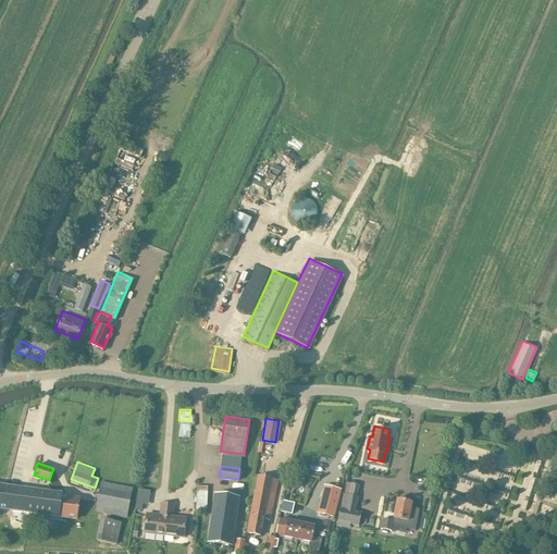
[(269,517),(277,478),(258,475),(247,530),(261,532),(264,516),(269,517)]
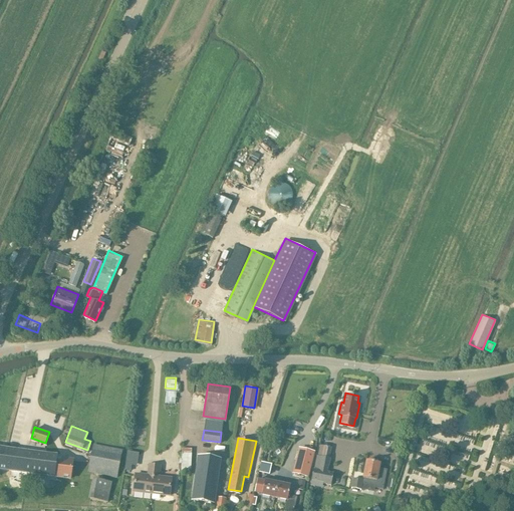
[(116,475),(121,448),(93,442),(88,469),(116,475)]
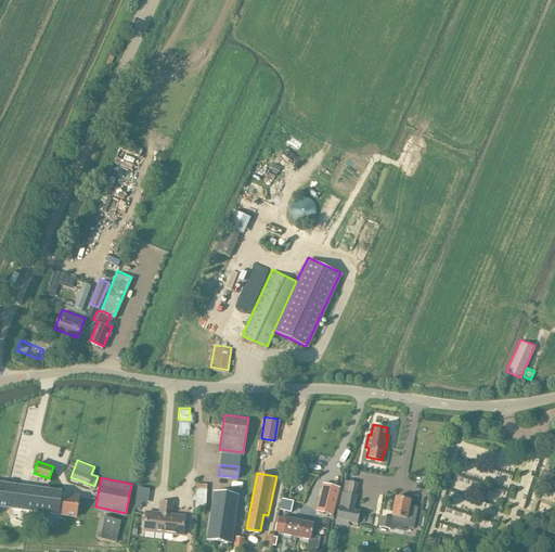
[(0,503),(76,514),(79,495),(61,492),(61,489),(0,480),(0,503)]
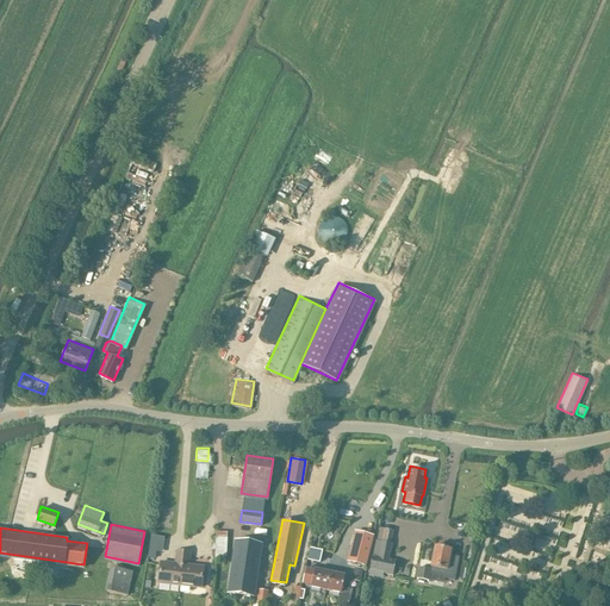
[(228,535),(228,529),(216,528),(216,533),(215,557),(225,558),(228,535)]
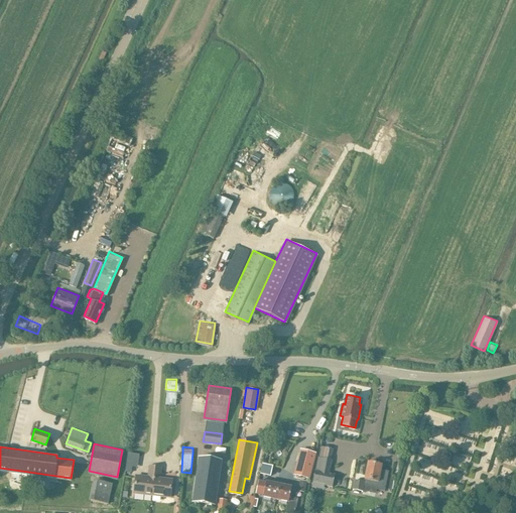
[(301,447),(294,473),(309,476),(315,451),(301,447)]
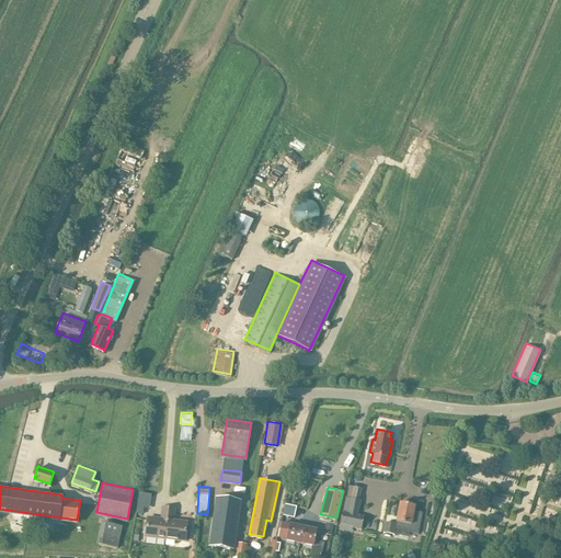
[(233,546),(240,499),(216,496),(209,543),(233,546)]
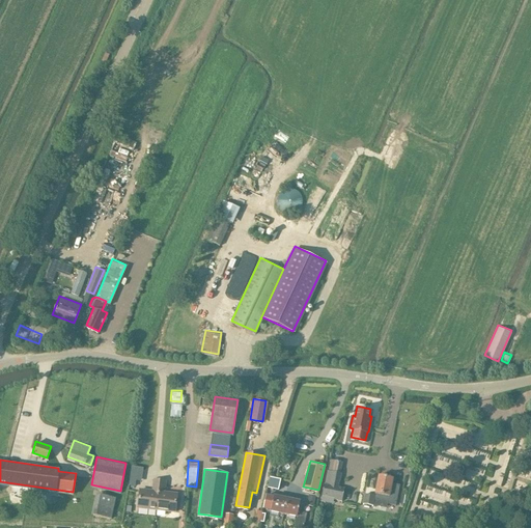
[(325,482),(323,495),(342,498),(345,487),(339,485),(341,472),(340,471),(329,469),(328,469),(326,482),(325,482)]
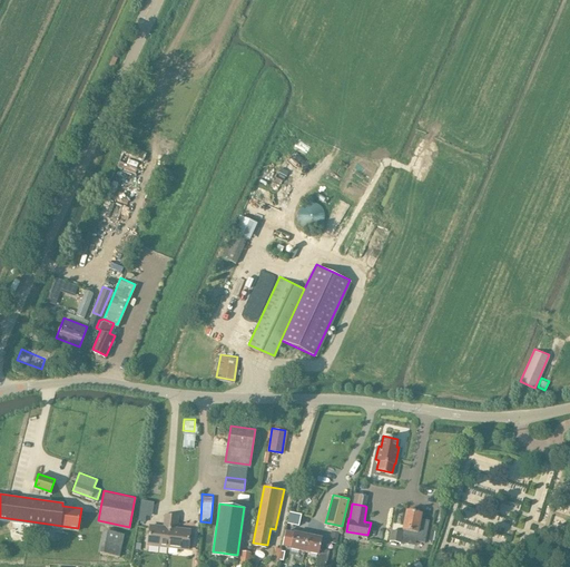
[(403,530),(402,534),(415,537),(415,538),(424,540),(429,518),(421,517),(422,511),(406,508),(402,528),(403,528),(403,530)]
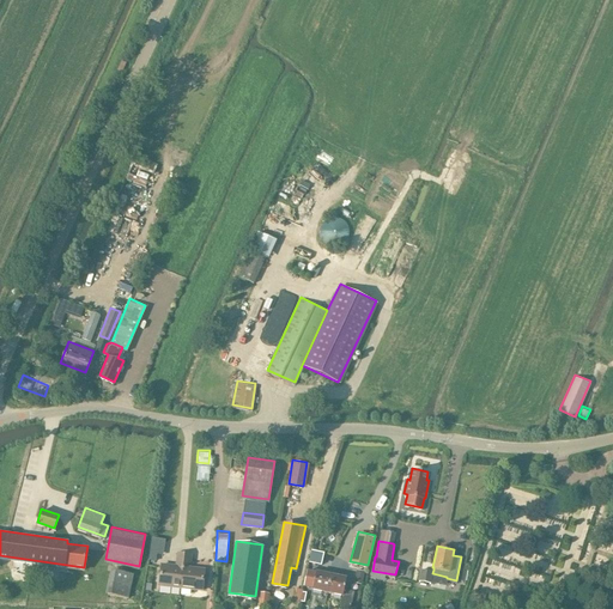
[(321,562),(323,550),(311,548),(309,559),(321,562)]
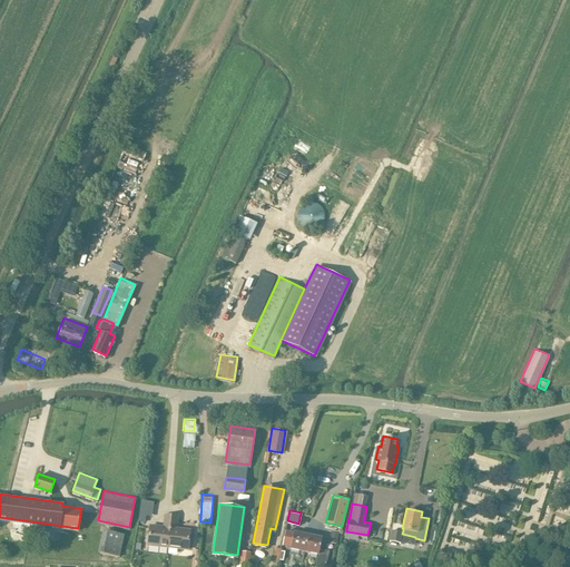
[(148,543),(167,545),(172,512),(164,511),(163,525),(149,524),(148,543)]
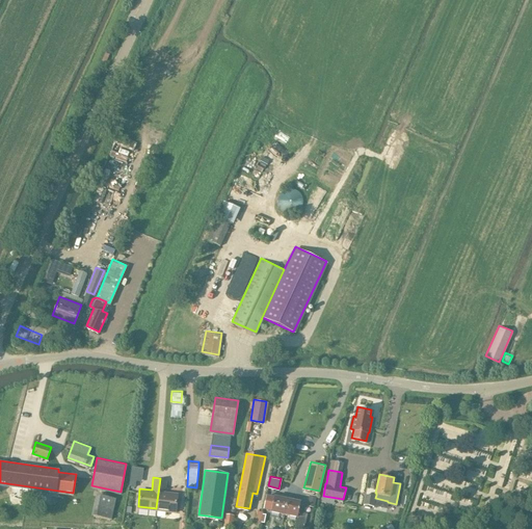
[(160,478),(156,508),(175,510),(177,493),(165,492),(166,479),(160,478)]
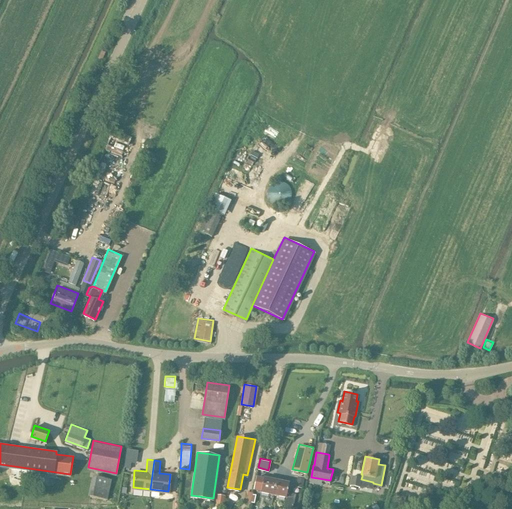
[(352,474),(350,484),(351,484),(350,485),(356,486),(356,485),(360,486),(361,479),(362,476),(352,474)]
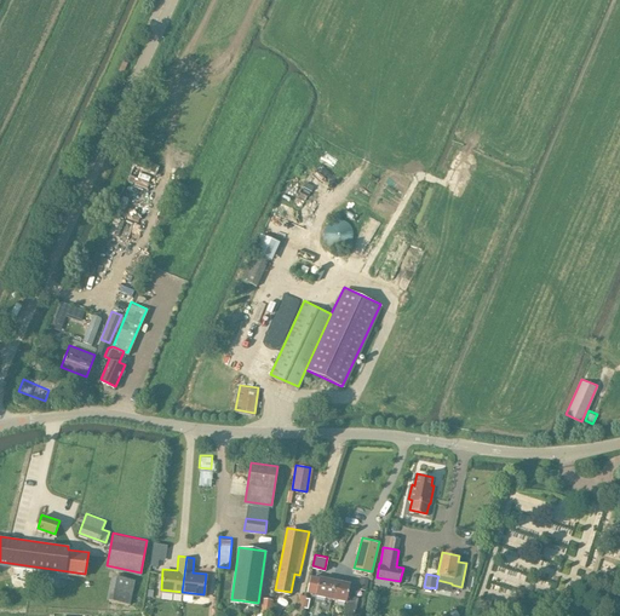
[(130,602),(135,579),(114,575),(109,598),(130,602)]
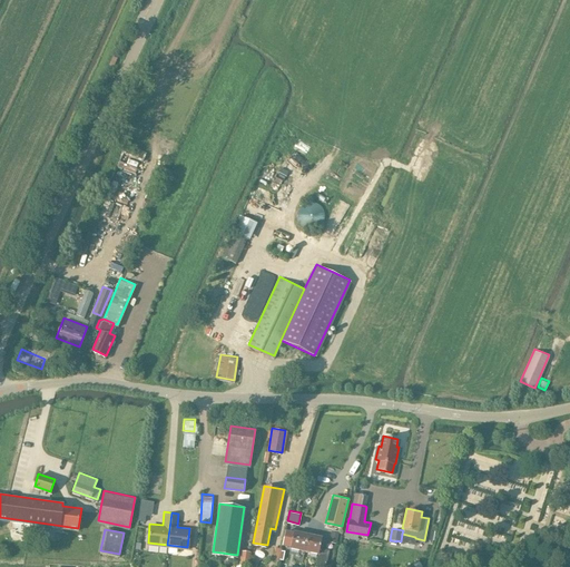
[(283,543),(283,545),(290,546),(304,549),(307,534),(293,530),(285,529),(285,530),(283,543)]
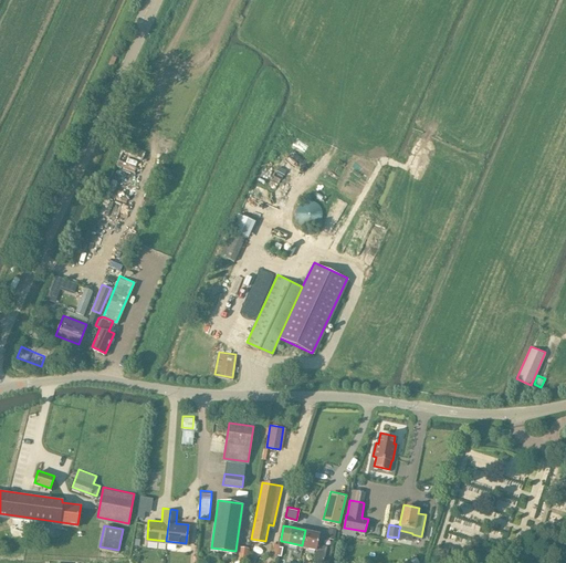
[(305,530),(302,545),(316,548),(314,559),(323,561),(326,544),(317,543),(320,533),(305,530)]
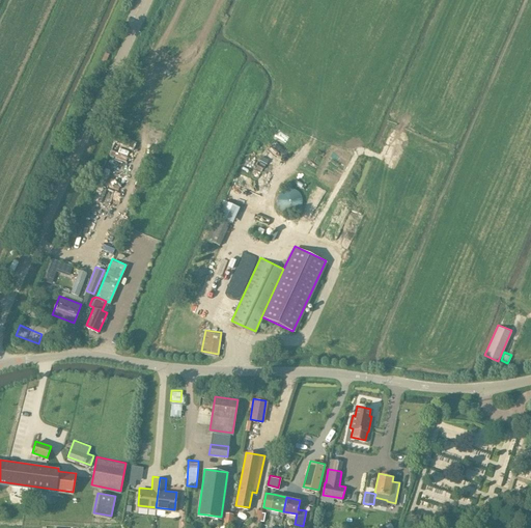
[(224,511),(223,523),(232,524),(233,512),(224,511)]
